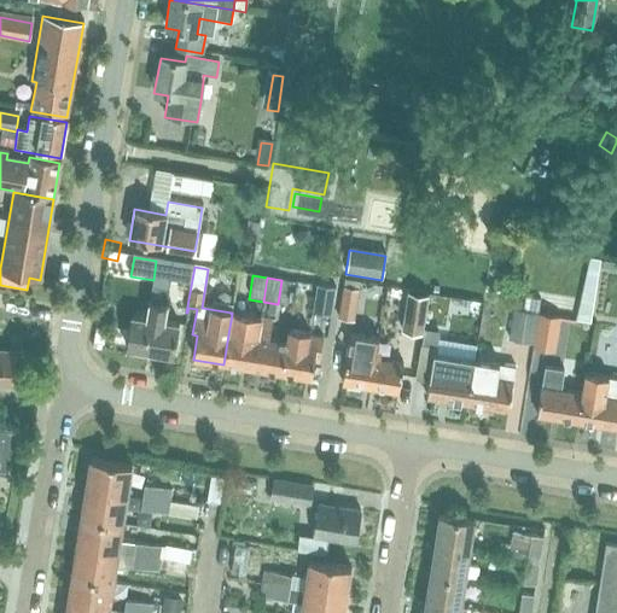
[(335,290),(316,286),(312,315),(331,317),(335,290)]
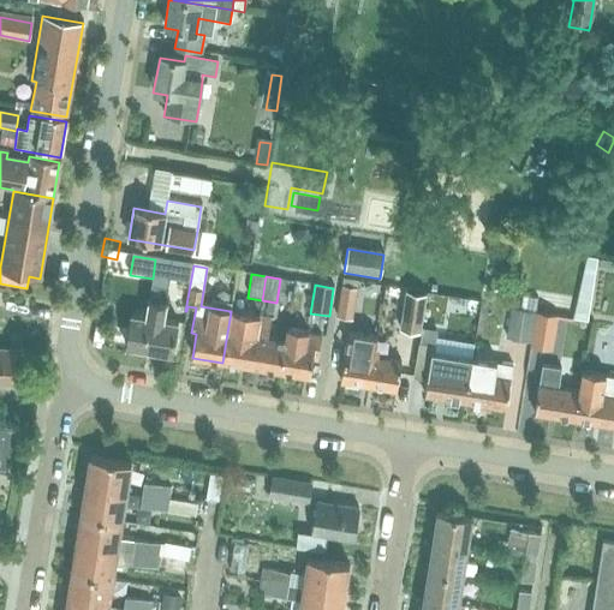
[(145,318),(130,316),(125,347),(172,356),(178,324),(162,321),(165,304),(167,304),(168,300),(166,300),(168,289),(151,287),(145,318)]
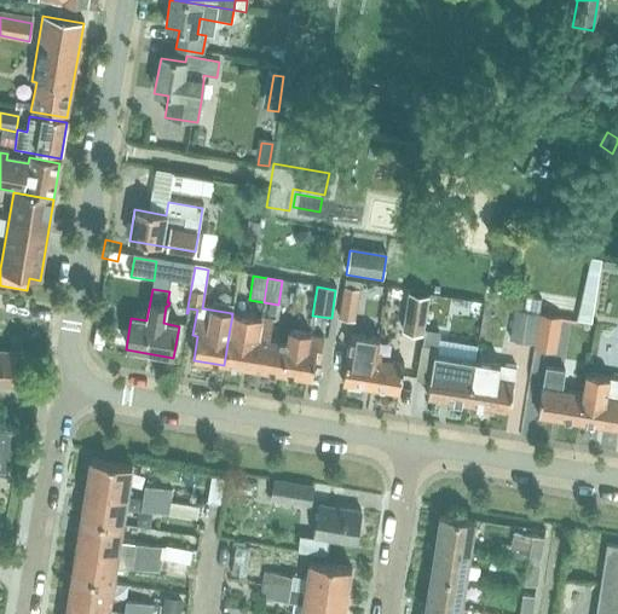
[(345,290),(339,320),(354,323),(361,293),(345,290)]
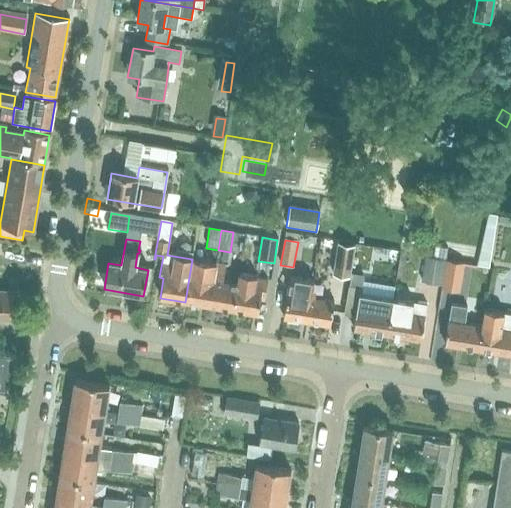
[(348,278),(353,246),(338,244),(332,275),(348,278)]
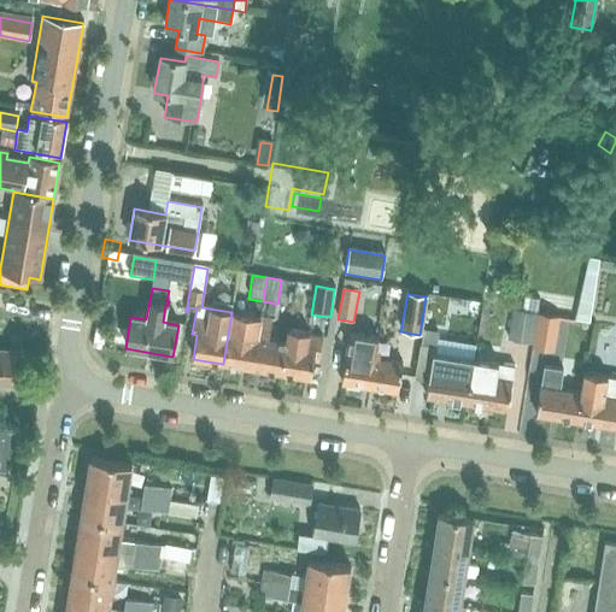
[(523,299),(522,312),(537,315),(539,301),(523,299)]
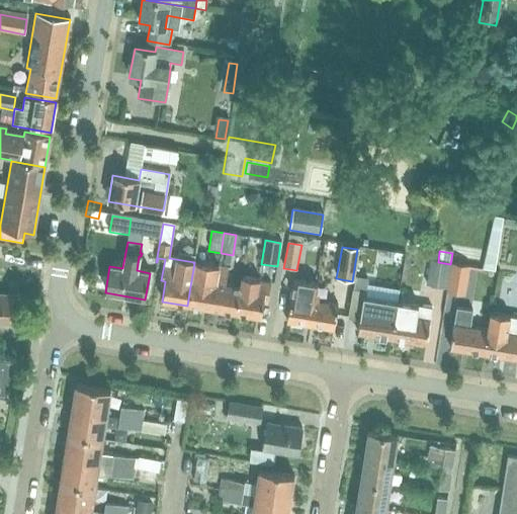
[(393,278),(395,255),(358,252),(356,275),(393,278)]
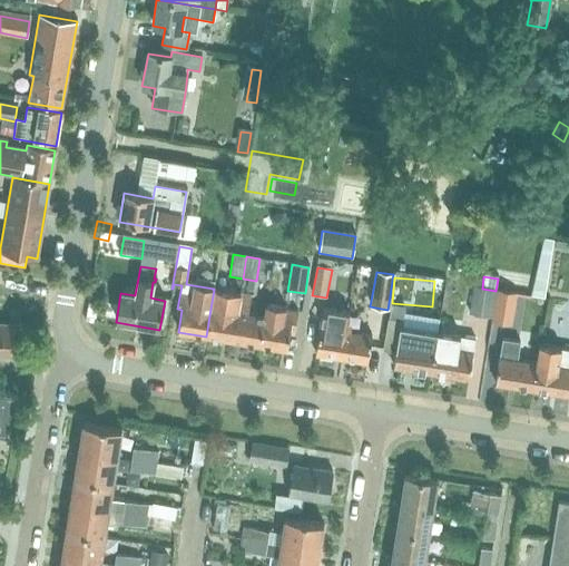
[(470,315),(492,319),(496,291),(482,289),(473,288),(470,315)]
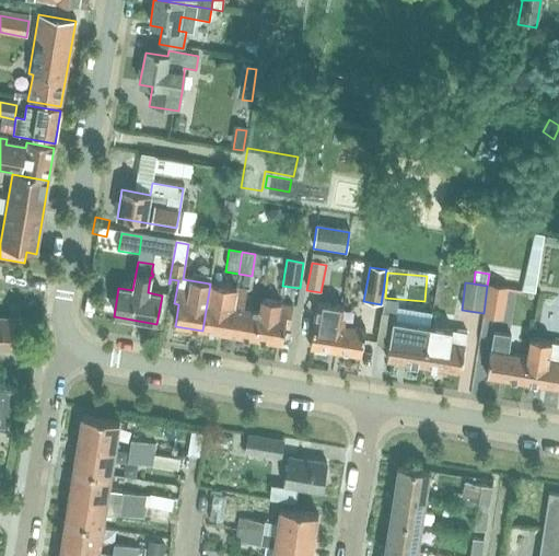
[(228,335),(236,289),(210,285),(207,303),(202,331),(228,335)]
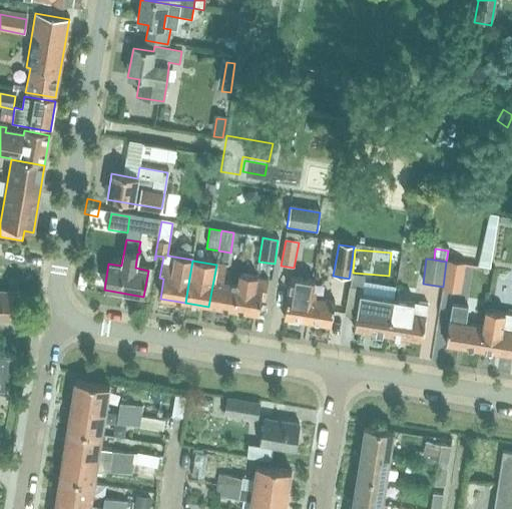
[(447,263),(443,290),(460,293),(464,265),(447,263)]
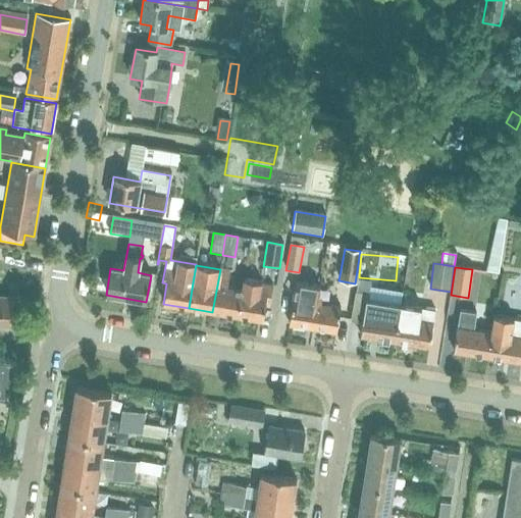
[(237,316),(241,290),(227,288),(229,271),(220,269),(212,312),(237,316)]
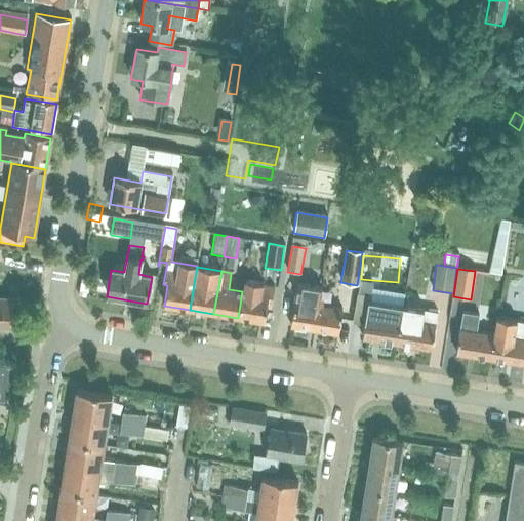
[(244,281),(242,291),(238,318),(264,323),(268,302),(272,303),(274,288),(263,286),(263,284),(244,281)]
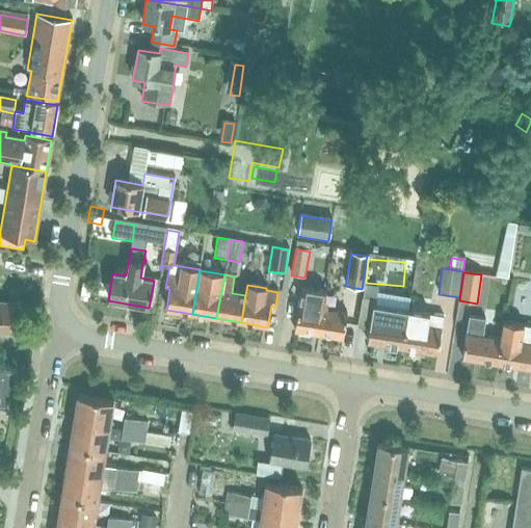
[(323,306),(325,292),(301,289),(294,332),(318,336),(323,306)]
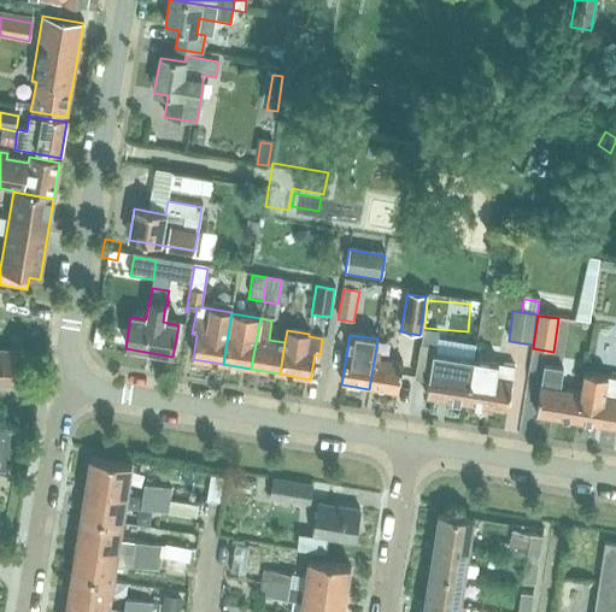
[(470,376),(473,360),(433,354),(434,347),(420,345),(414,380),(428,382),(426,398),(465,405),(470,376)]
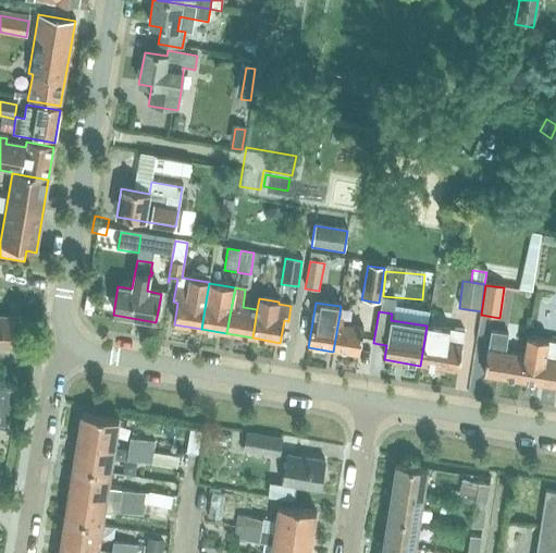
[(0,347),(11,349),(13,319),(0,318),(0,347)]
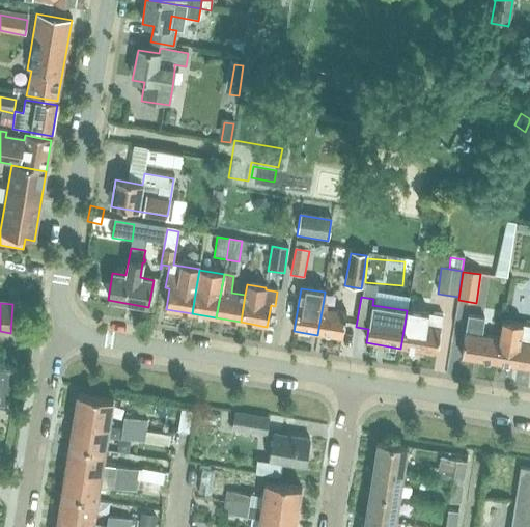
[(323,305),(317,335),(341,339),(345,313),(326,310),(327,306),(323,305)]
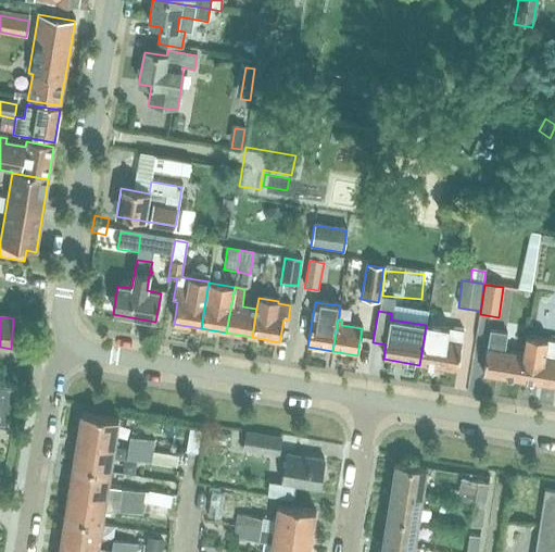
[(449,329),(426,325),(424,339),(419,365),(456,372),(463,333),(449,329)]
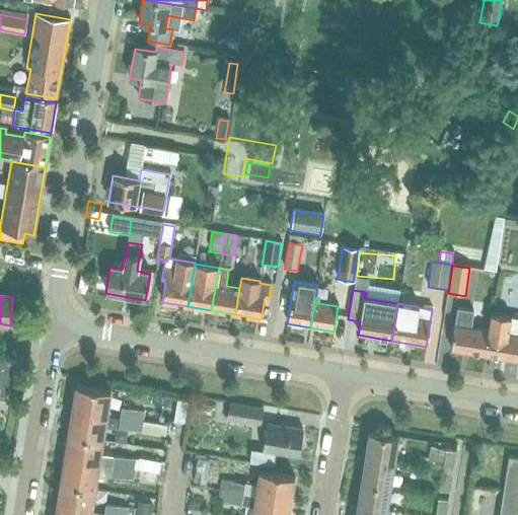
[(489,332),(488,332),(470,328),(473,312),(457,309),(450,351),(485,356),(489,332)]
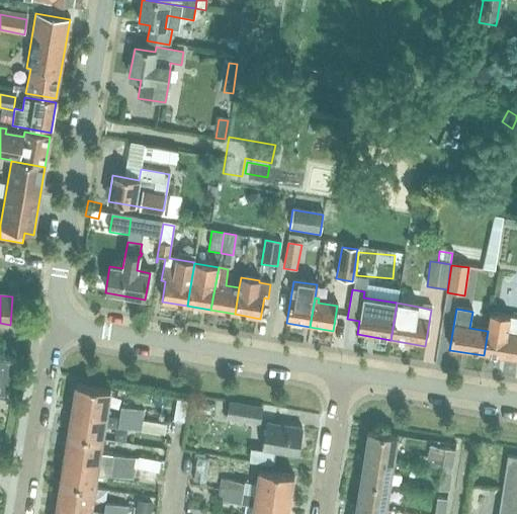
[(516,319),(490,315),(487,331),(488,331),(484,355),(516,360),(516,319)]
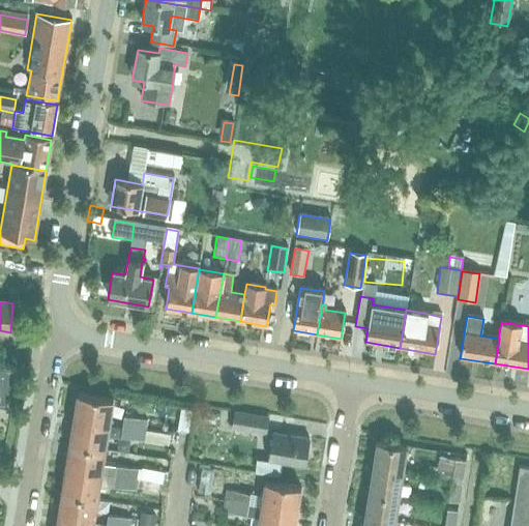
[(0,405),(5,407),(11,368),(0,364),(0,405)]
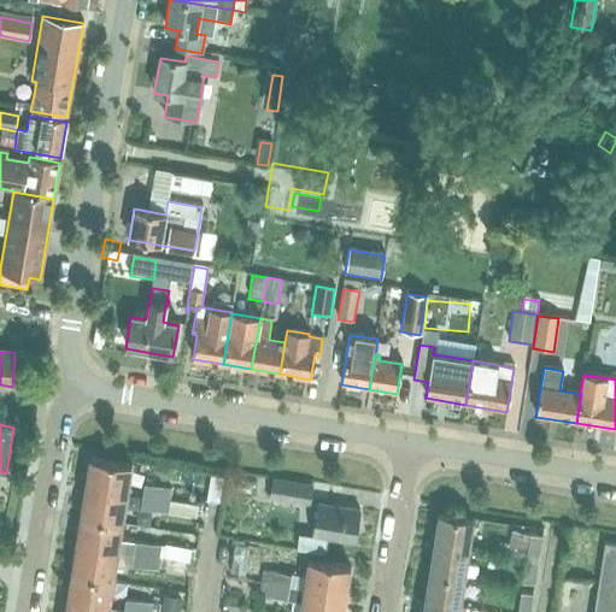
[(91,459),(86,489),(127,496),(132,466),(91,459)]
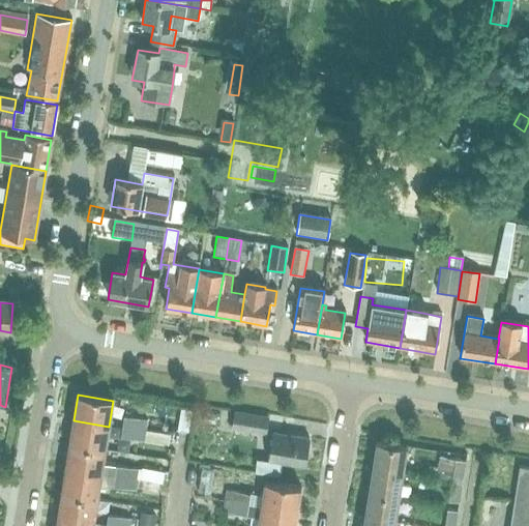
[(192,412),(181,410),(178,431),(188,433),(192,412)]
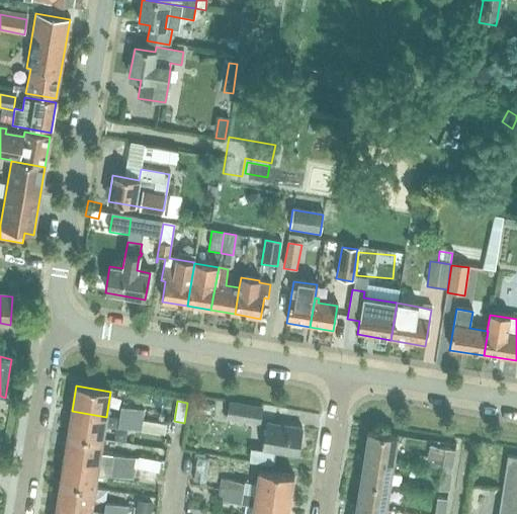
[(259,426),(262,410),(230,404),(227,420),(259,426)]
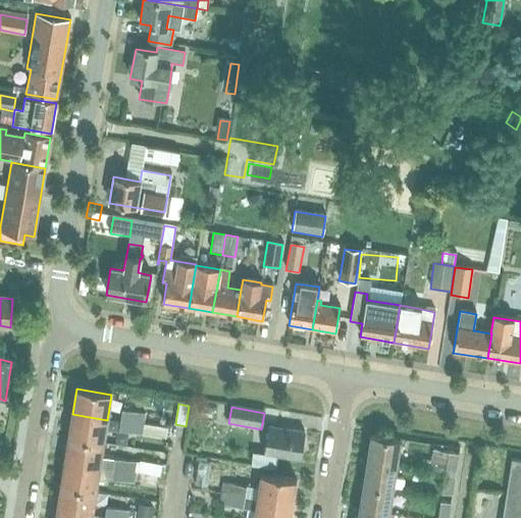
[(122,413),(120,422),(144,426),(145,416),(122,413)]
